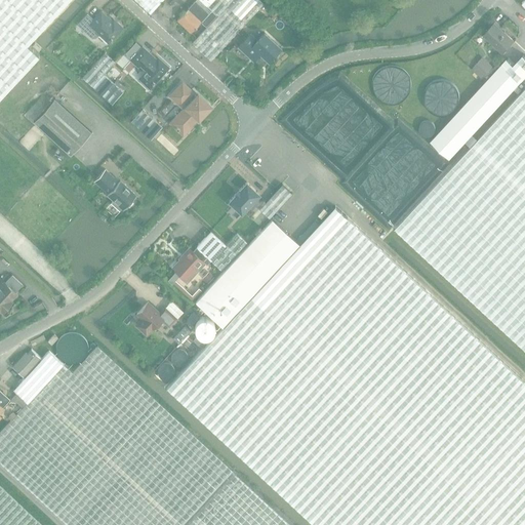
[(0,0),(0,97),(40,55),(30,47),(73,0),(0,0)]
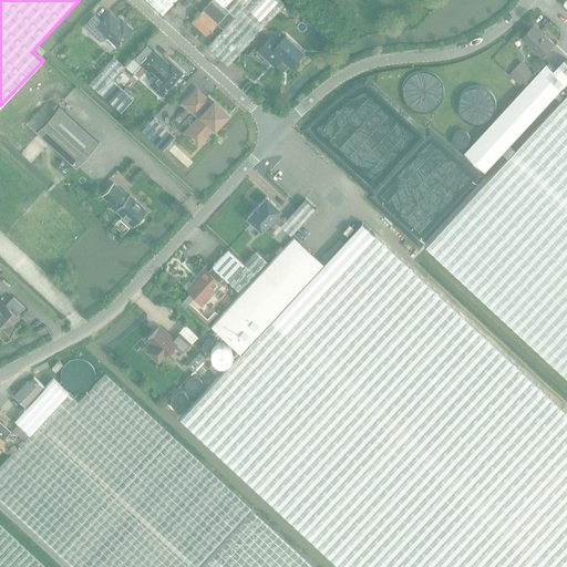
[(145,0),(162,14),(166,10),(175,0),(145,0)]
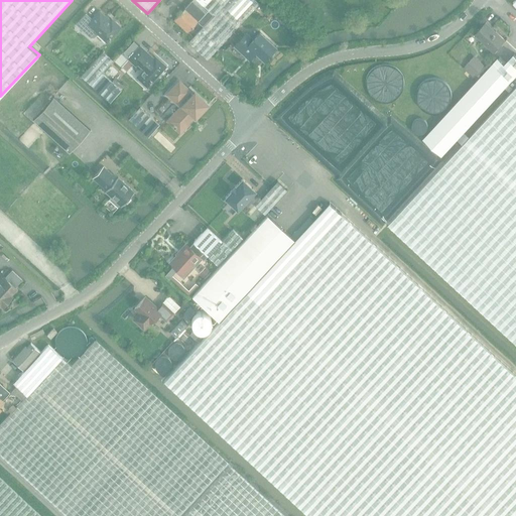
[(204,26),(214,15),(198,0),(191,0),(174,19),(186,31),(197,20),(204,26)]
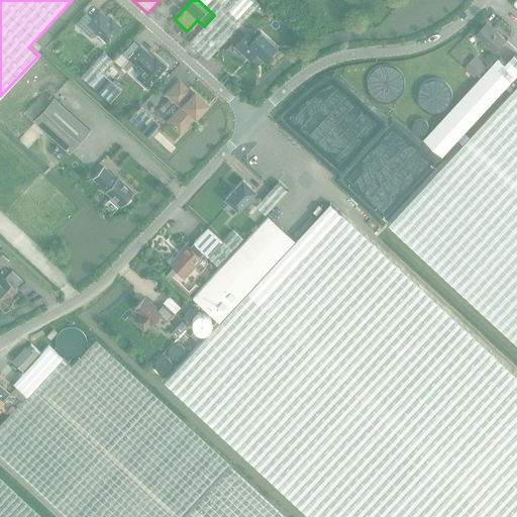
[(198,0),(214,15),(204,26),(189,42),(208,60),(216,50),(261,3),(255,0),(198,0)]
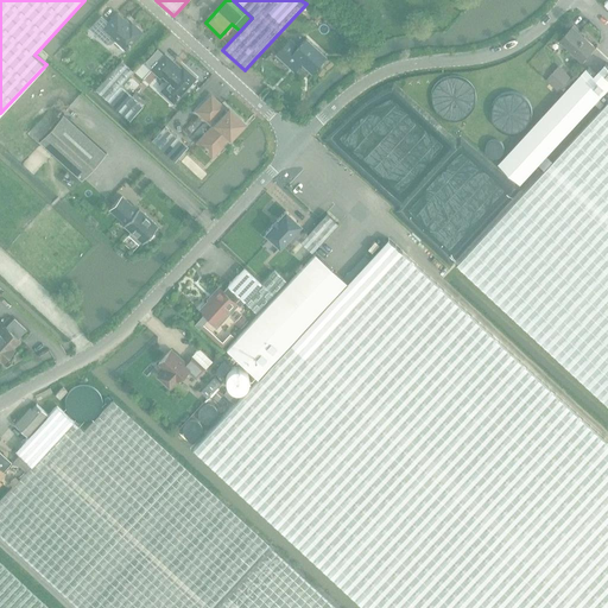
[(111,44),(115,39),(126,49),(141,32),(132,23),(130,25),(118,13),(108,23),(101,17),(90,29),(106,44),(111,44)]
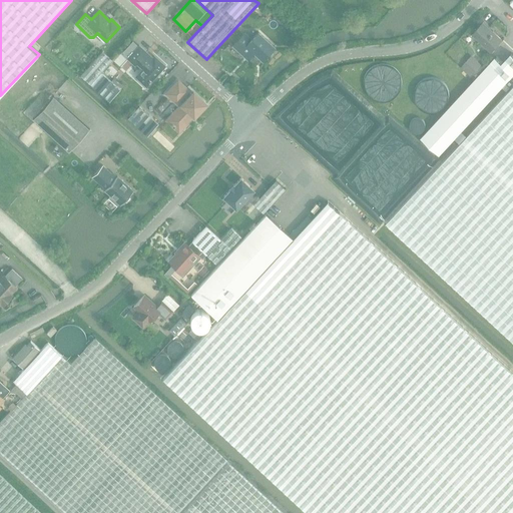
[(491,50),(502,38),(494,31),(493,32),(483,23),(473,34),(491,50)]
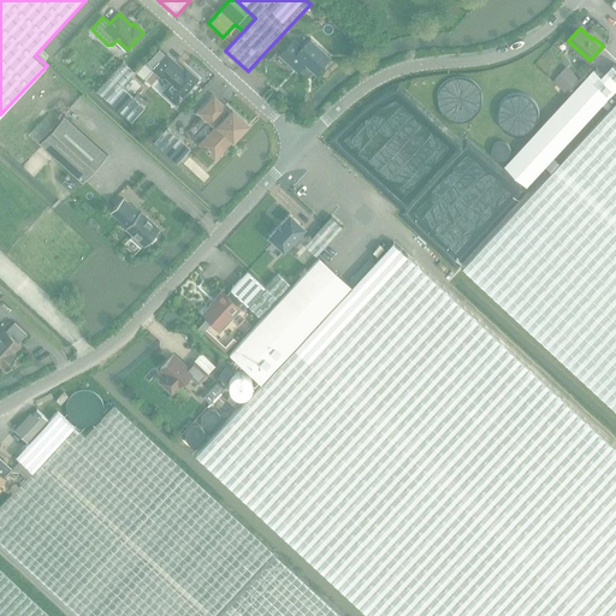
[(309,39),(302,47),(294,40),(279,54),(295,69),(301,63),(317,45),(309,39)]
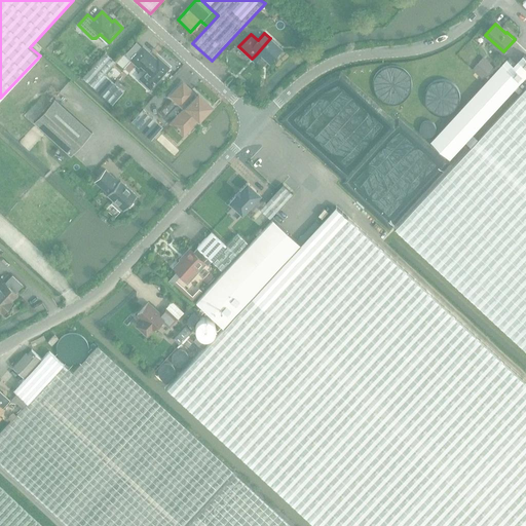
[(257,53),(259,54),(261,53),(269,61),(282,48),(270,38),(257,53)]
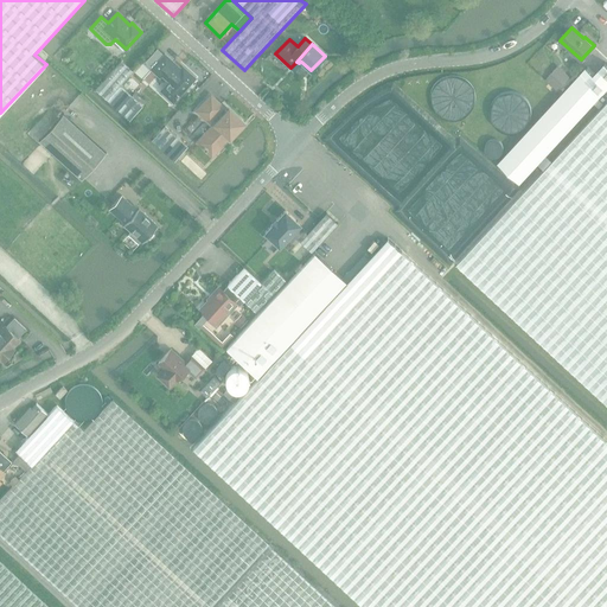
[(157,49),(146,62),(153,68),(152,69),(160,77),(161,75),(170,82),(161,90),(164,91),(163,95),(168,100),(171,98),(173,101),(179,94),(195,77),(183,68),(181,69),(178,66),(165,55),(164,56),(157,49)]
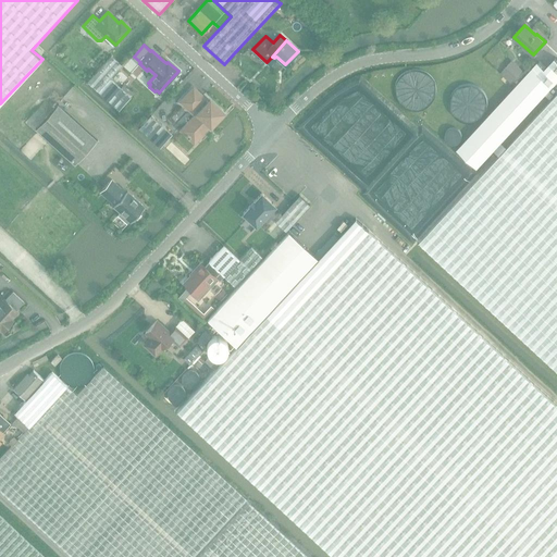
[(37,46),(34,48),(40,54),(44,51),(37,46)]
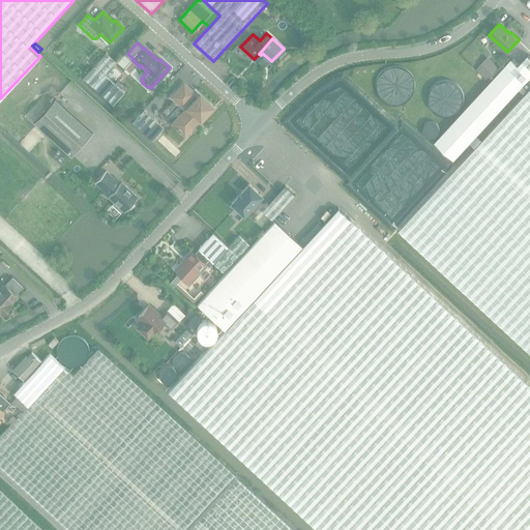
[(105,75),(116,62),(106,53),(83,78),(113,105),(124,92),(105,75)]
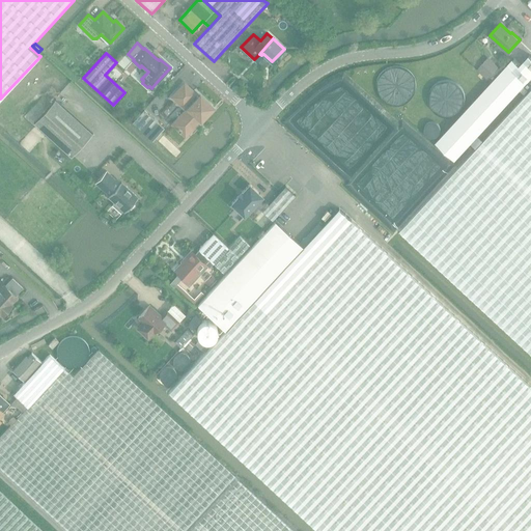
[(492,82),(436,143),(454,161),(471,142),(477,148),(483,141),(477,135),(530,77),(530,58),(528,56),(518,67),(511,60),(492,82)]
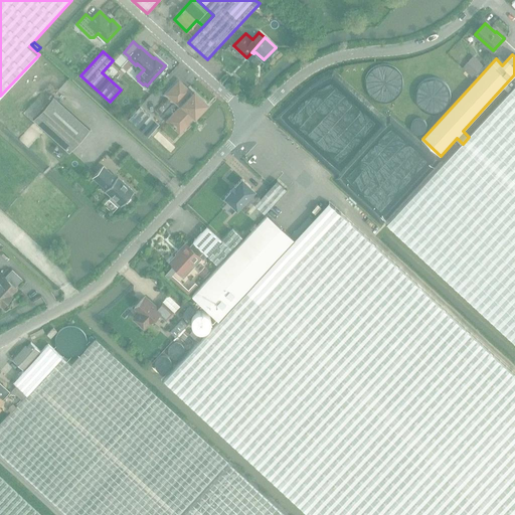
[(471,58),(463,67),(473,76),(481,67),(471,58)]
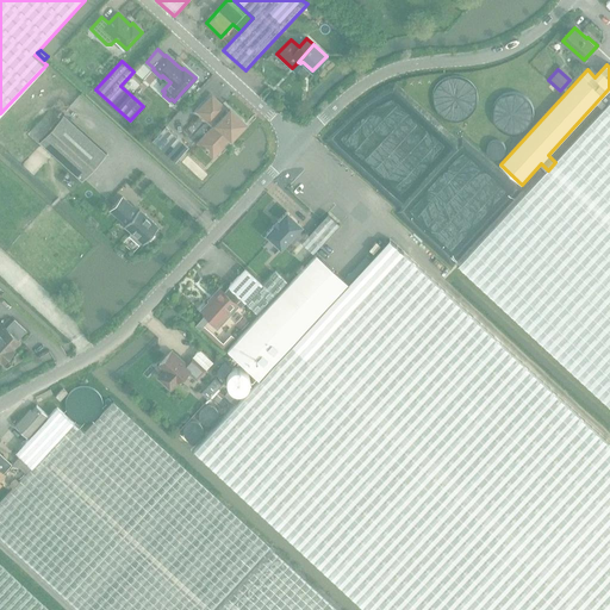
[(475,95),(475,94),(474,91),(473,87),(472,83),(470,80),(466,78),(462,76),(456,74),(452,75),(448,76),(443,78),(441,80),(439,83),(436,87),(435,91),(435,94),(435,98),(436,103),(439,105),(441,109),(443,111),(448,113),(450,113),(454,114),(459,114),(462,113),(465,112),(468,110),(471,106),(473,103),(474,99),(475,95)]
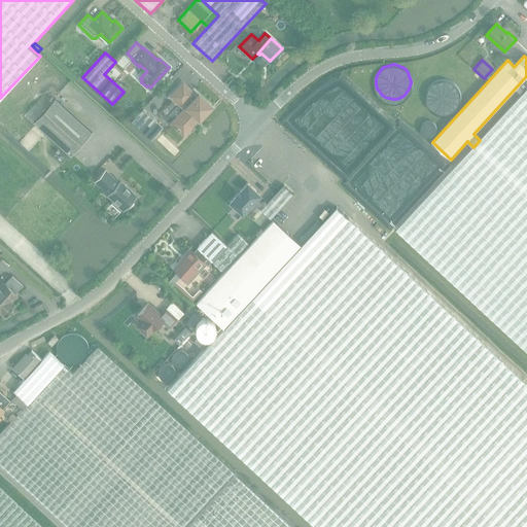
[(200,117),(211,106),(199,96),(197,97),(194,94),(183,83),(174,94),(188,107),(173,124),(177,127),(177,128),(179,130),(179,129),(184,133),(199,117),(200,117)]
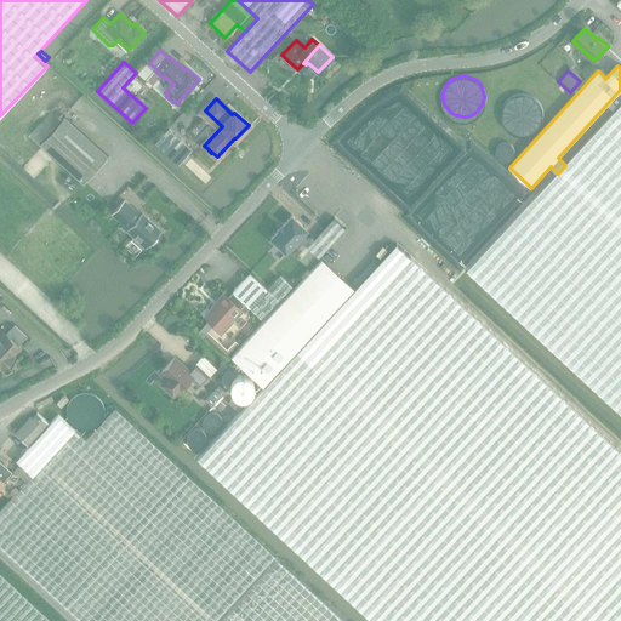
[(620,104),(565,165),(558,174),(467,271),(620,411),(620,104)]
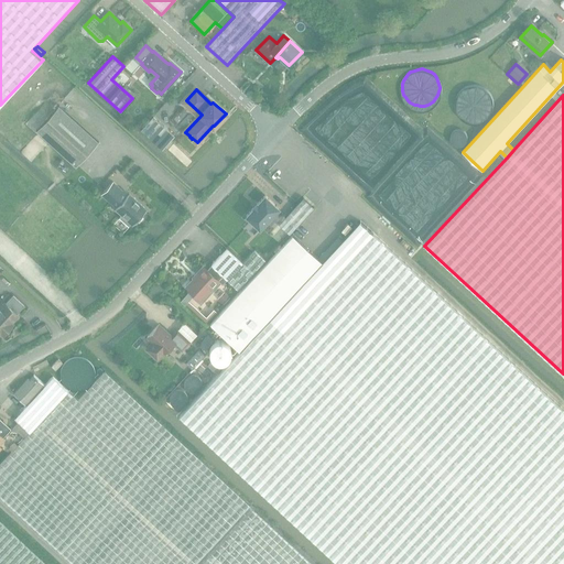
[(98,141),(58,105),(35,130),(75,166),(98,141)]
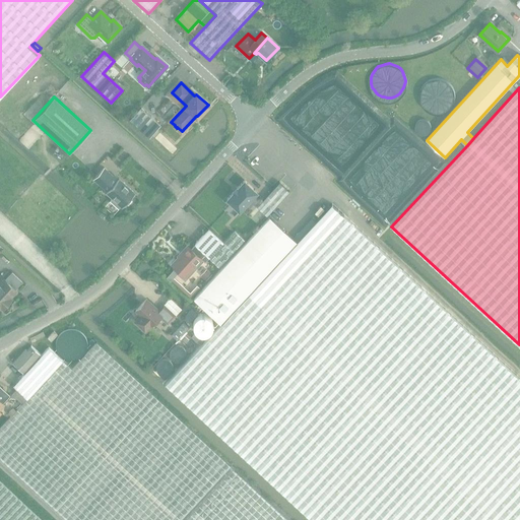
[(130,120),(149,138),(160,125),(141,108),(130,120)]
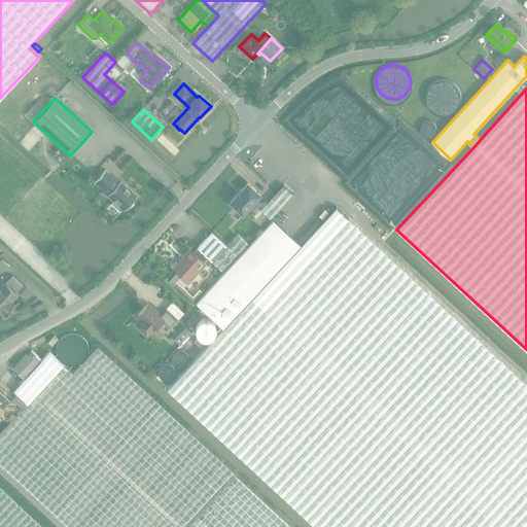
[(105,169),(95,180),(108,194),(107,195),(124,210),(129,205),(130,206),(134,202),(133,201),(137,196),(120,180),(118,181),(105,169)]
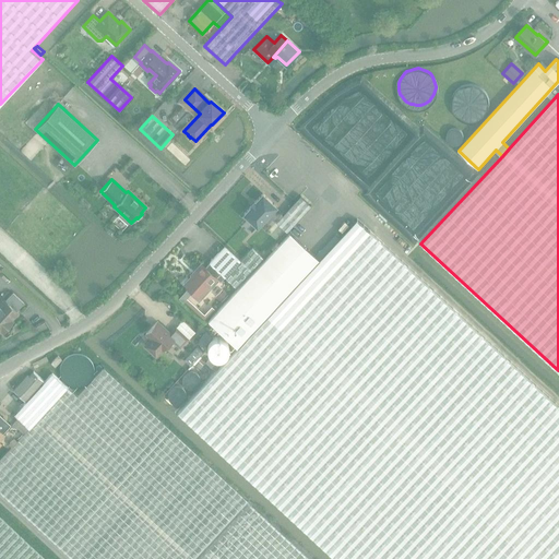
[(251,206),(244,214),(257,226),(276,206),(262,193),(256,201),(254,201),(253,202),(254,202),(252,205),(251,204),(250,205),(251,206)]
